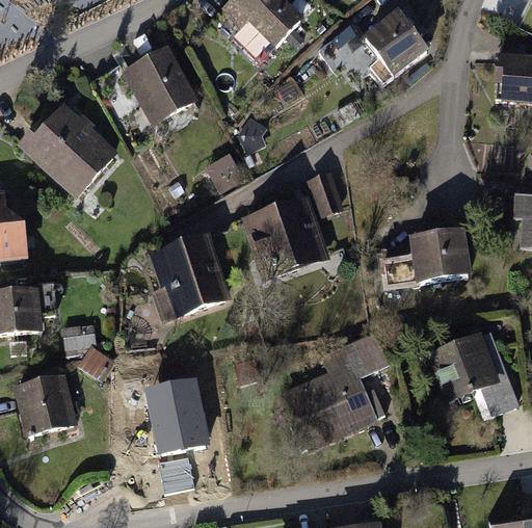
[(228,0),(220,8),(242,28),(234,36),(262,63),(307,17),(288,0),(228,0)]
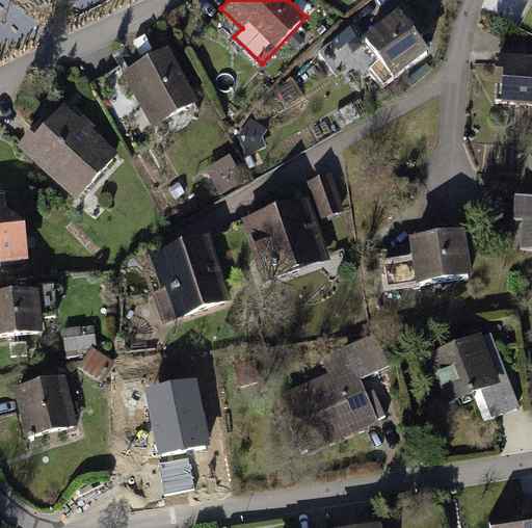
[(401,6),(361,35),(392,76),(431,47),(401,6)]
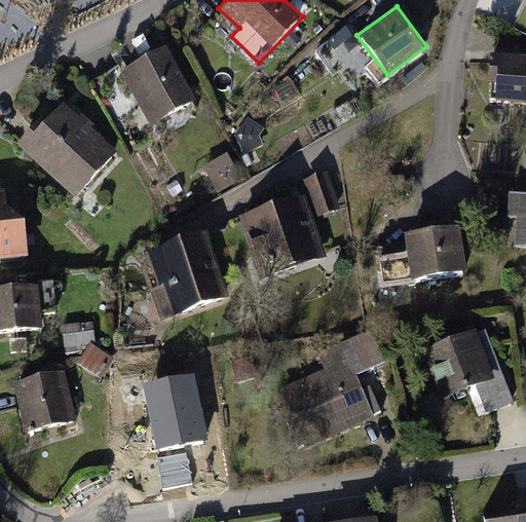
[(167,46),(122,70),(149,120),(193,98),(167,46)]
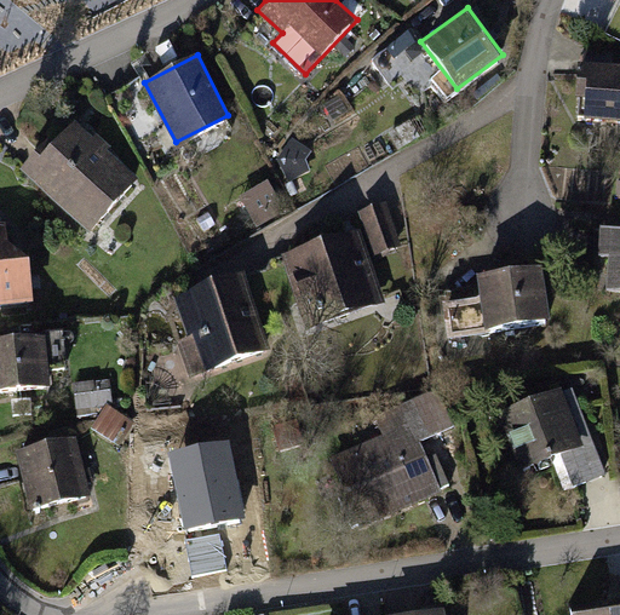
[(619,64),(578,62),(575,98),(587,98),(586,124),(619,125),(619,64)]
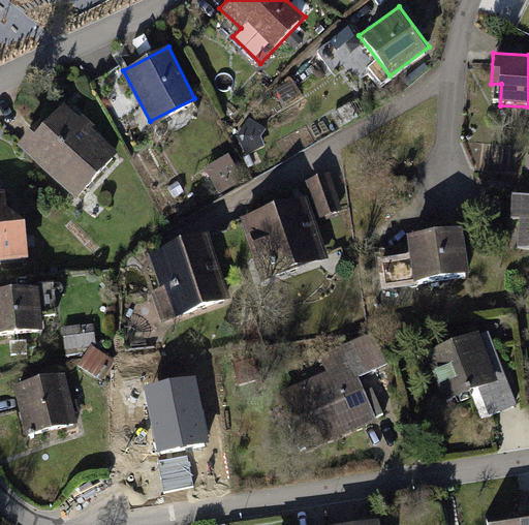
[(64,102),(24,145),(78,195),(118,153),(64,102)]
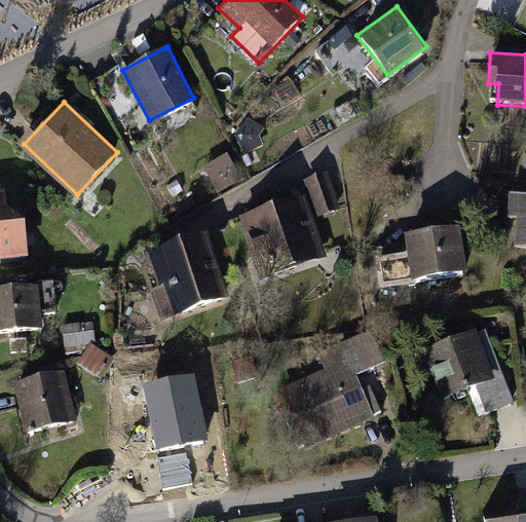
[(325,180),(306,187),(318,219),(337,212),(325,180)]
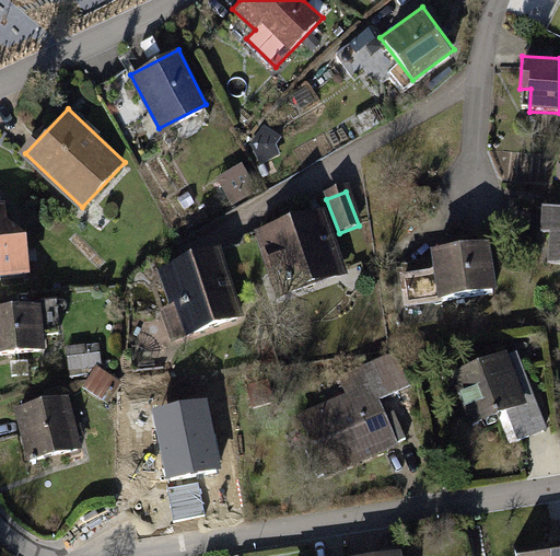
[(559,204),(544,204),(541,229),(549,229),(547,257),(559,258),(559,204)]
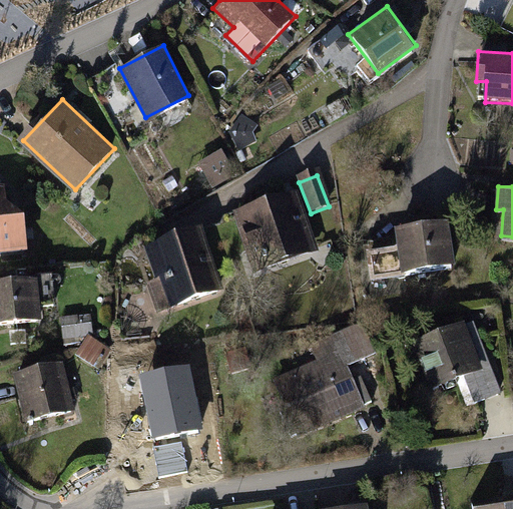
[(295,189),(236,208),(255,268),(315,248),(295,189)]
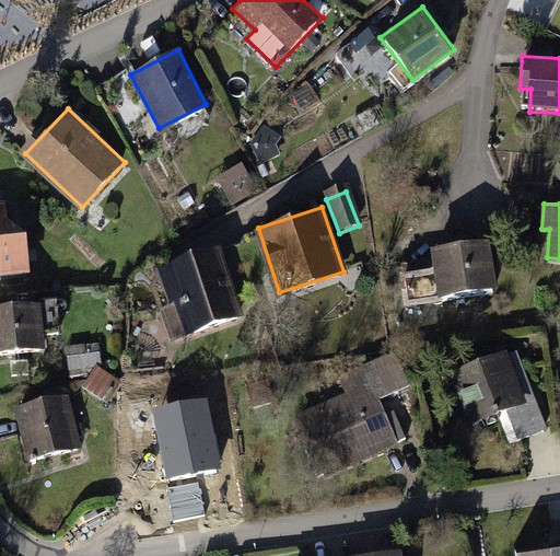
[(0,248),(27,247),(9,234),(7,217),(0,213),(0,248)]
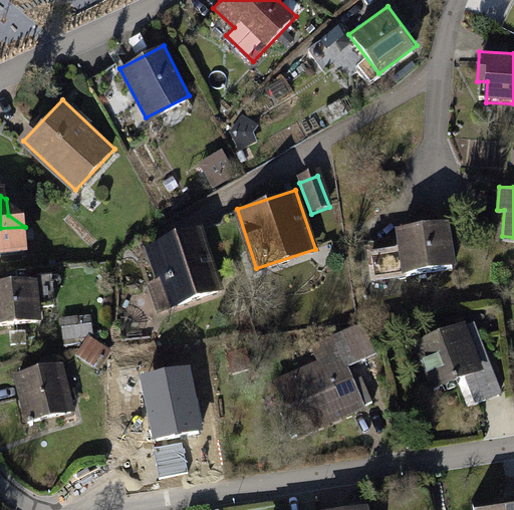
[(442,219),(394,228),(403,273),(451,265),(442,219)]
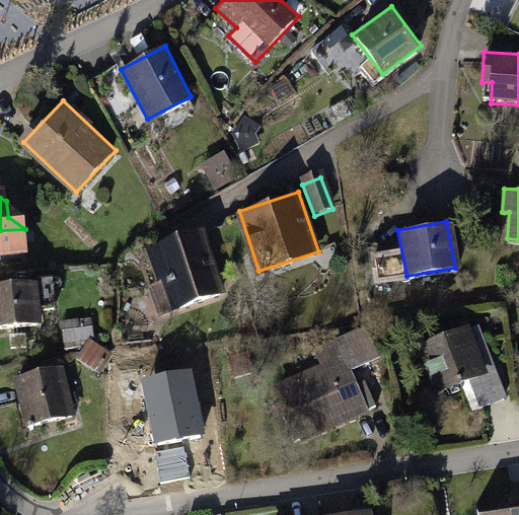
[(25,229),(0,230),(0,266),(28,265),(25,229)]
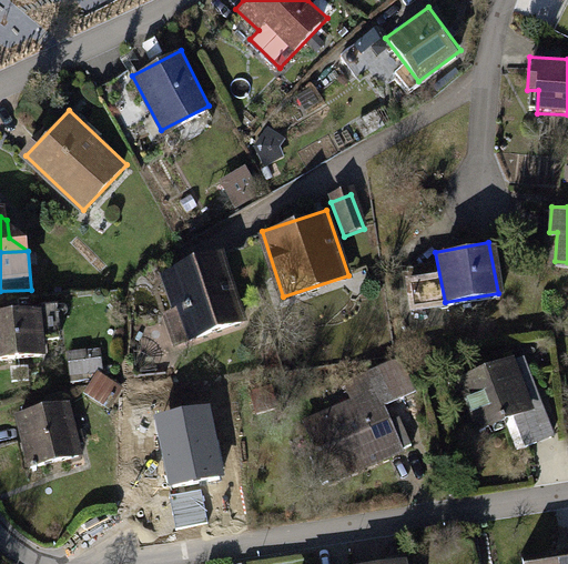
[(222,251),(161,273),(173,308),(163,311),(173,340),(245,314),(222,251)]
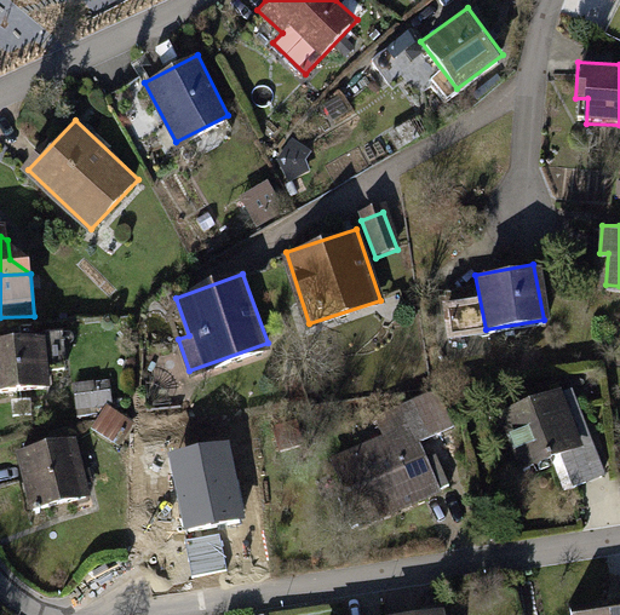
[(45,337),(0,339),(0,390),(49,388),(45,337)]
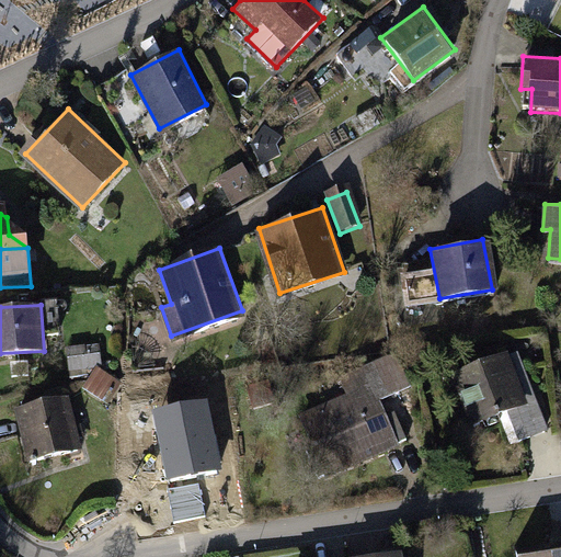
[(347,393),(299,415),(325,472),(395,441),(376,400),(416,381),(403,347),(339,373),(347,393)]
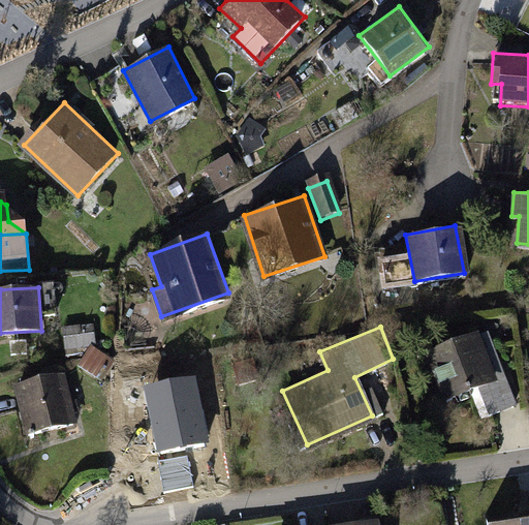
[(488,329),(423,352),(440,400),(471,389),(480,414),(515,402),(488,329)]
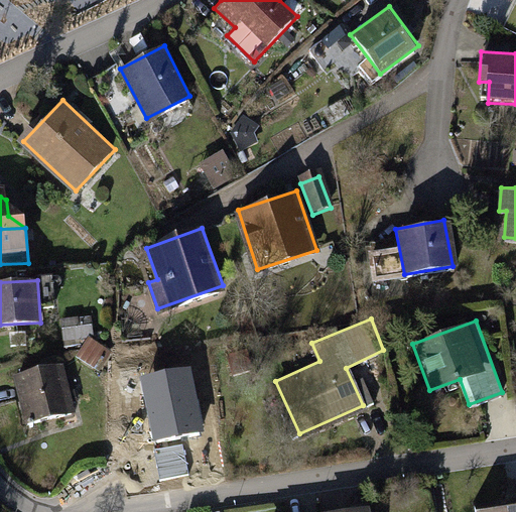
[(59,361),(15,373),(28,421),(73,409),(59,361)]
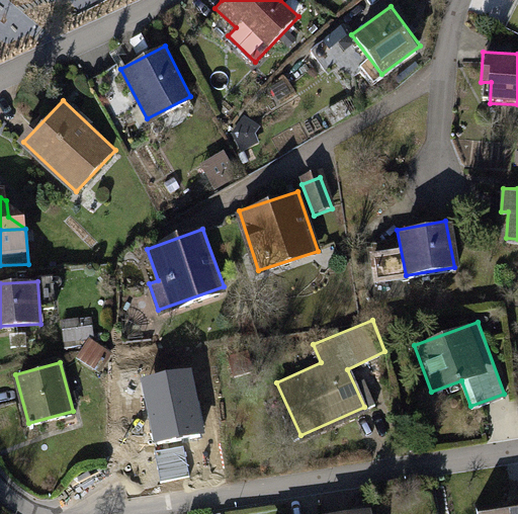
[(195,447),(181,416),(191,412),(180,388),(128,411),(154,466),(195,447)]
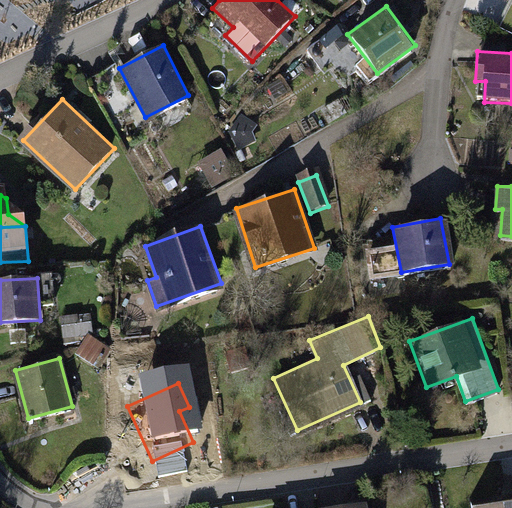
[(511,507),(511,496),(472,503),(472,507),(511,507)]
